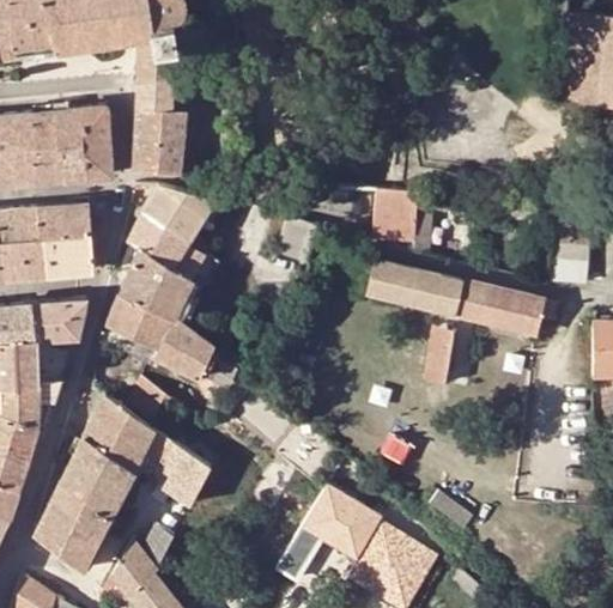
[(14,56),(10,0),(0,0),(0,59),(12,58),(14,56)]
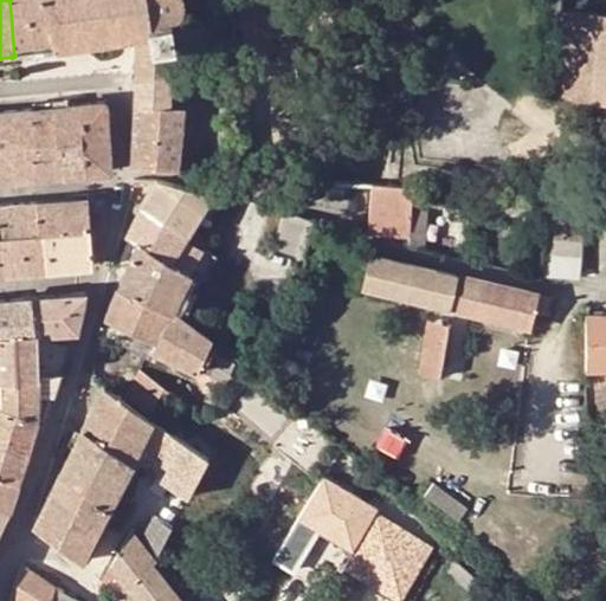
[(10,0),(14,56),(51,51),(42,0),(10,0)]
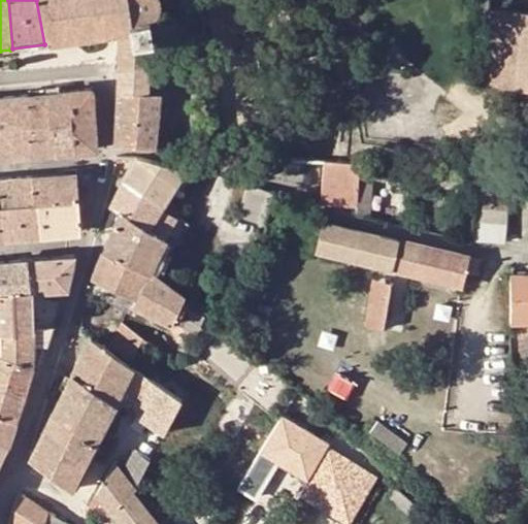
[(36,0),(44,44),(120,34),(129,33),(128,25),(149,21),(152,21),(155,15),(158,8),(156,1),(156,0),(36,0)]
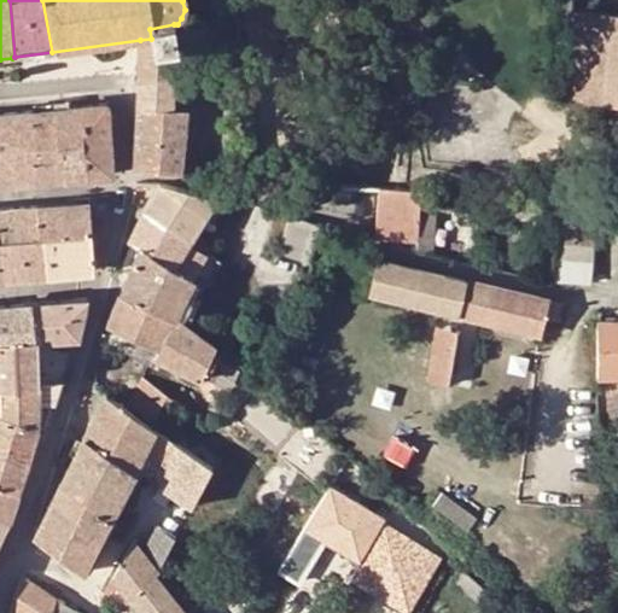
[(617,18),(570,15),(563,104),(606,109),(617,109),(617,18)]
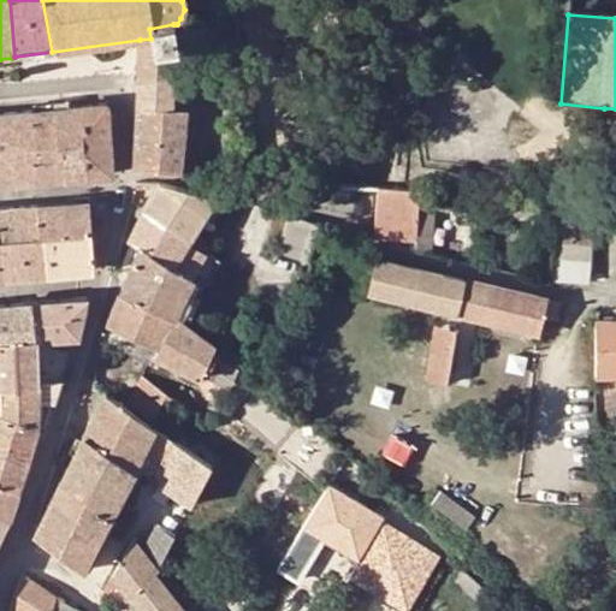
[(150,39),(140,40),(137,84),(173,82),(173,53),(178,49),(173,24),(149,29),(150,39)]
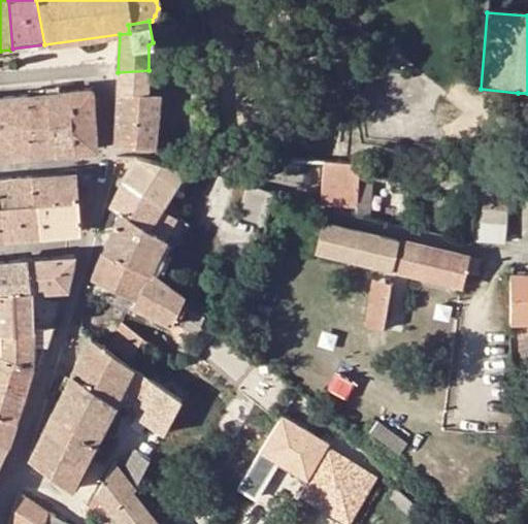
[(149,70),(118,72),(117,97),(138,98),(147,96),(149,70)]
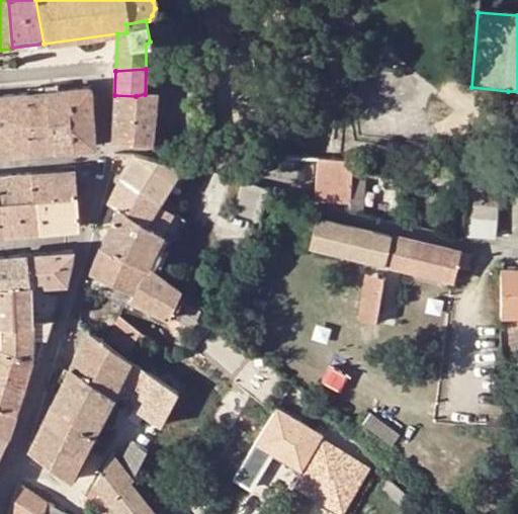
[(88,91),(66,92),(71,130),(51,132),(54,154),(92,150),(88,91)]
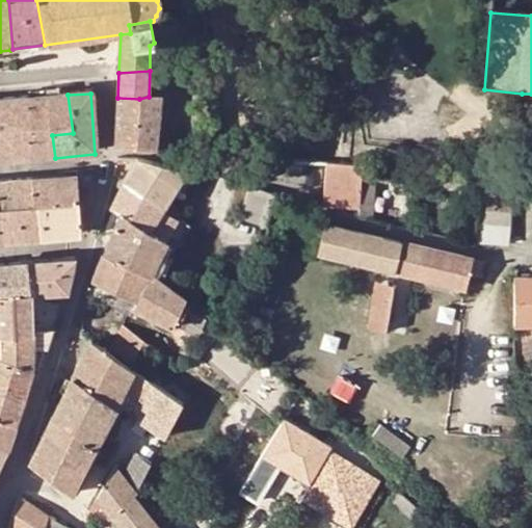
[(47,97),(52,135),(73,133),(68,95),(47,97)]
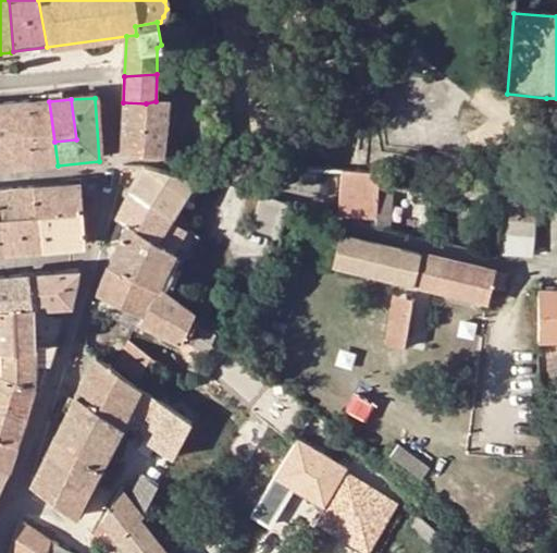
[(28,102),(31,168),(58,166),(54,142),(49,101),(28,102)]
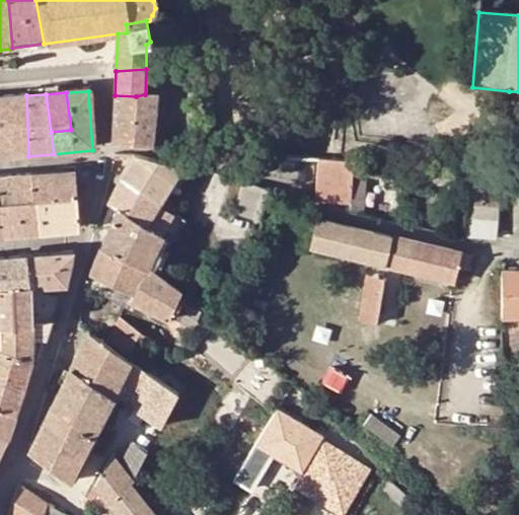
[(156,94),(145,94),(136,96),(134,146),(151,147),(152,136),(153,122),(156,94)]
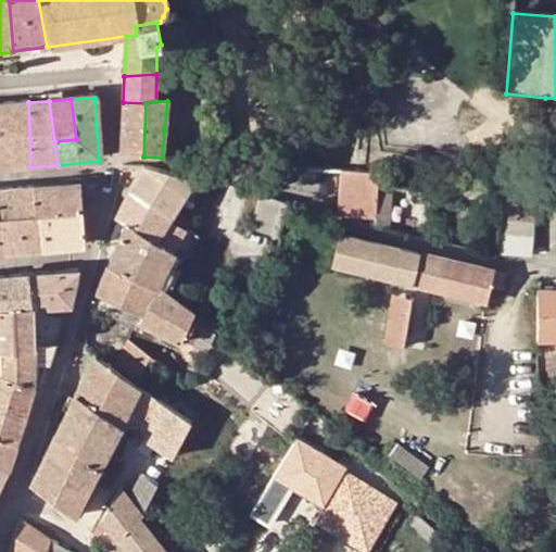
[(10,170),(30,167),(28,102),(0,104),(0,138),(10,138),(10,170)]
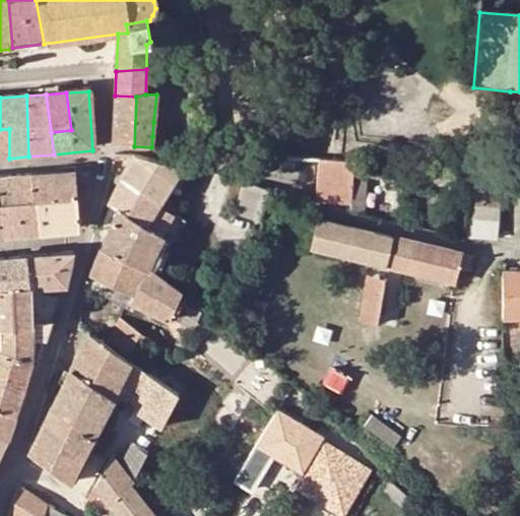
[(113,144),(134,146),(136,97),(115,95),(113,144)]
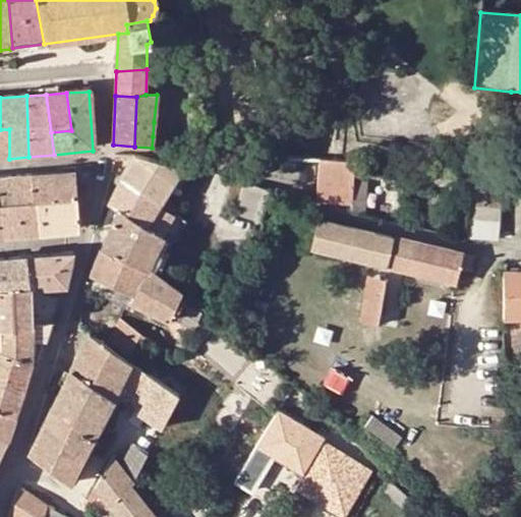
[(167,124),(154,122),(153,136),(152,148),(168,150),(167,124)]
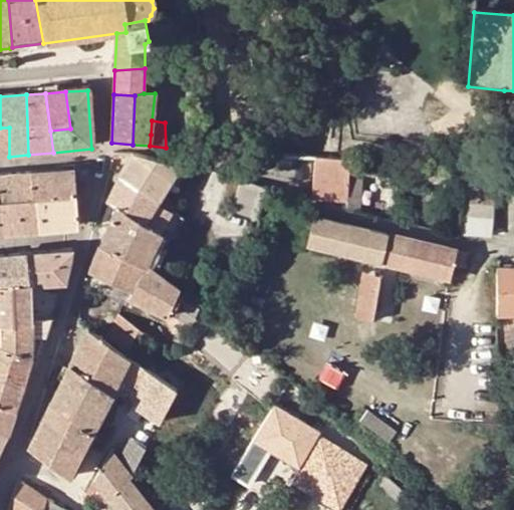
[(0,128),(0,157),(9,157),(9,128),(0,128)]
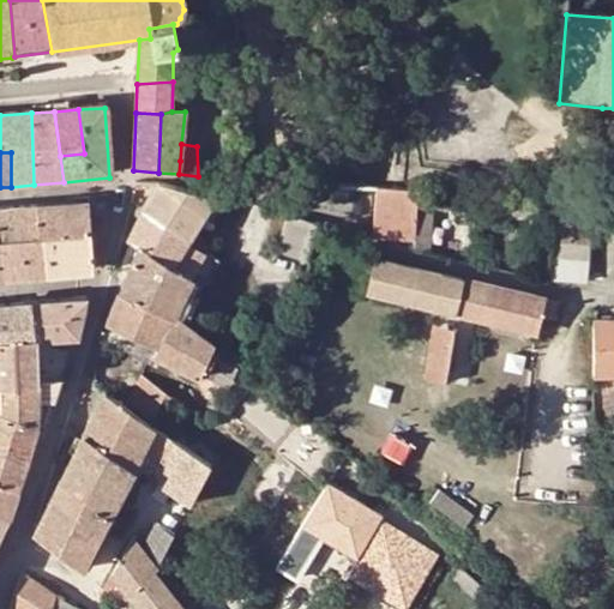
[(188,245),(217,200),(158,186),(144,213),(188,245)]
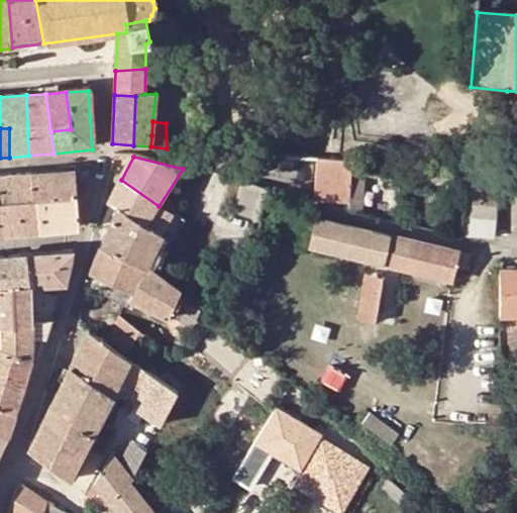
[(352,164),(316,161),(313,202),(350,205),(350,193),(357,193),(358,182),(351,181),(352,164)]
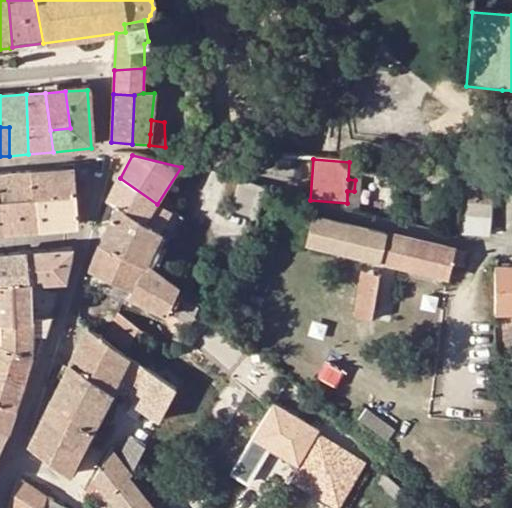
[(359,214),(361,177),(363,164),(349,162),(348,179),(355,180),(354,191),(347,191),(347,203),(347,211),(359,214)]
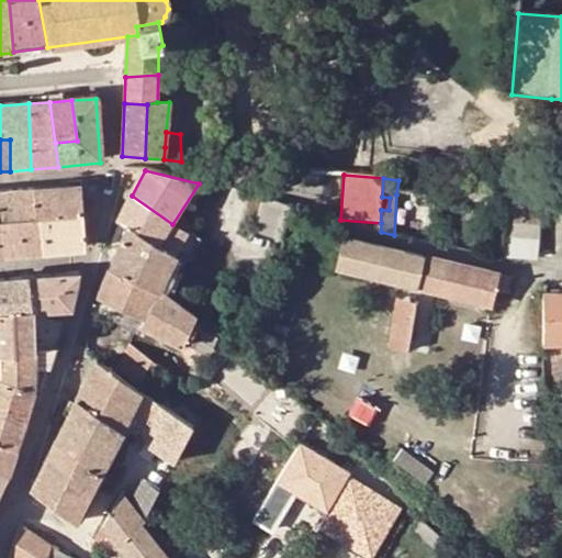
[(33,191),(36,219),(42,254),(83,248),(81,200),(94,199),(94,181),(60,183),(60,189),(33,191)]
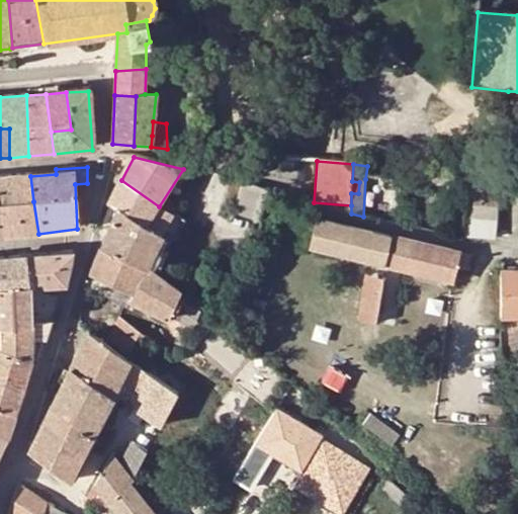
[(465,190),(461,238),(493,241),(498,178),(466,175),(465,190)]
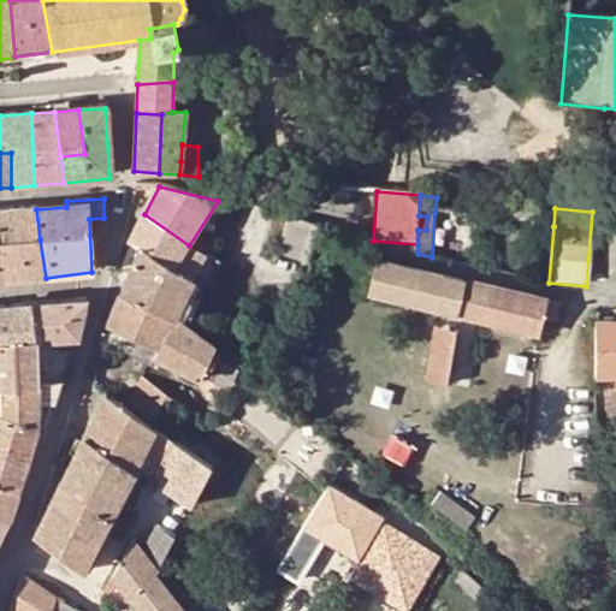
[(36,209),(0,212),(0,242),(40,239),(36,209)]
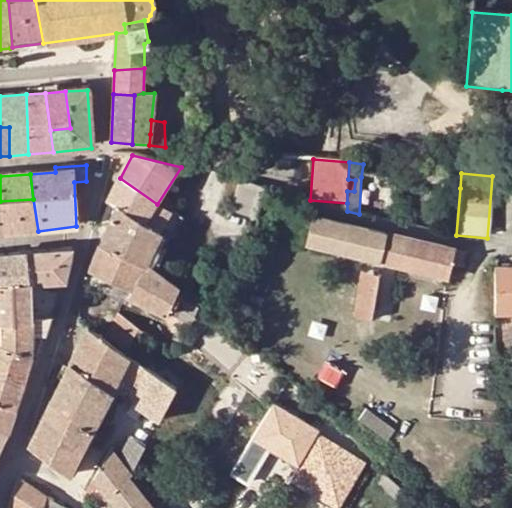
[(157,204),(120,178),(107,203),(110,205),(118,210),(140,224),(162,234),(173,214),(162,207),(157,204)]
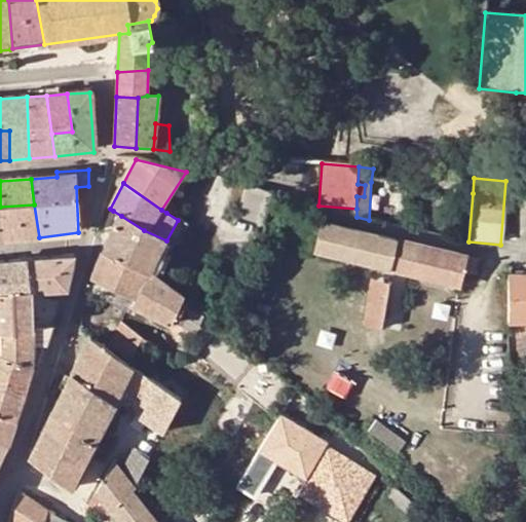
[(242,223),(267,229),(275,197),(250,189),(239,222),(242,223)]
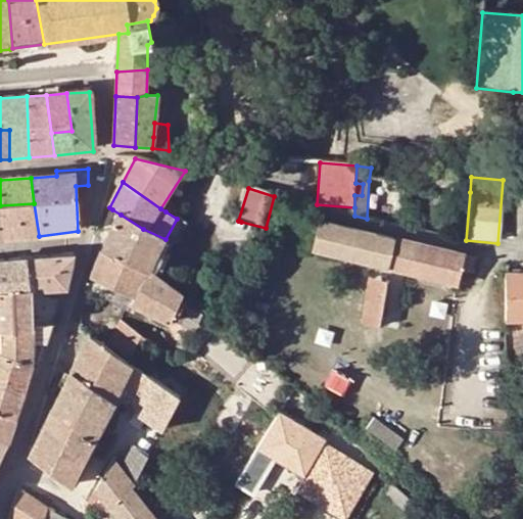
[(34,203),(0,205),(0,239),(39,236),(34,203)]
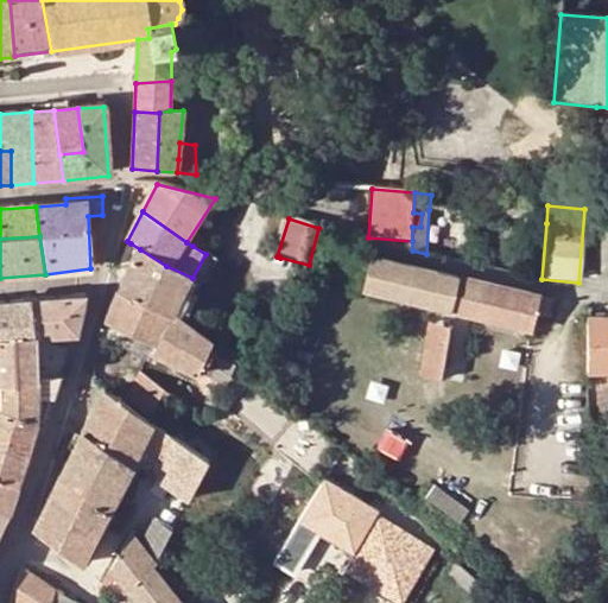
[(118,271),(128,275),(140,249),(131,243),(118,271)]
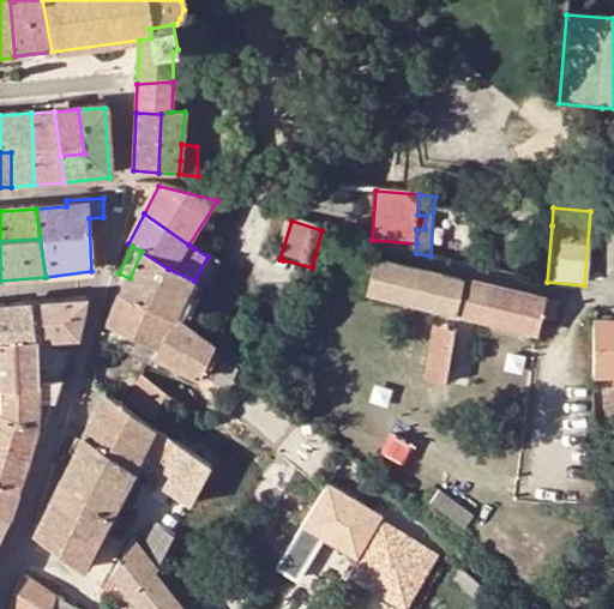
[(120,296),(174,320),(194,281),(168,269),(142,252),(130,278),(120,296)]
